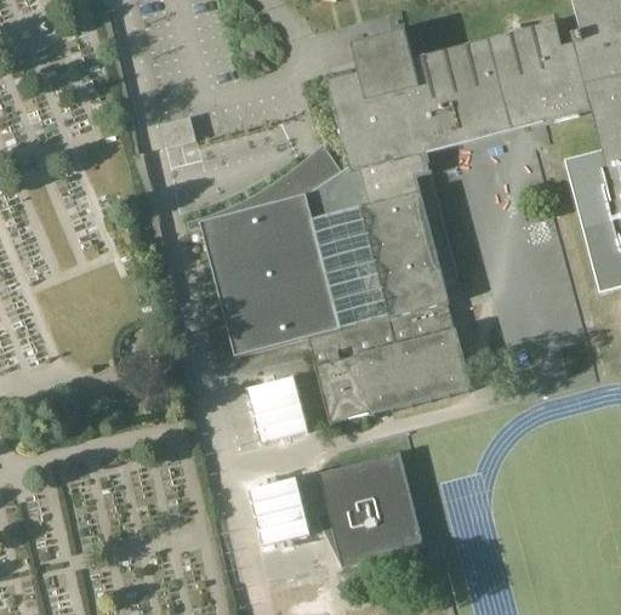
[(215,212),(189,221),(191,226),(201,222),(234,351),(255,345),(295,335),(307,331),(315,364),(314,365),(329,421),(330,425),(472,387),(468,375),(456,328),(454,328),(448,302),(449,302),(445,288),(416,178),(432,175),(433,174),(433,170),(427,152),(545,121),(545,123),(546,123),(580,114),(580,112),(592,108),(603,148),(565,158),(600,291),(620,285),(620,0),(571,0),(581,32),(570,34),(573,44),(562,46),(554,21),(414,57),(406,27),(393,30),(351,41),(357,64),(359,72),(353,73),(328,80),(349,164),(342,169),(324,181),(318,184),(302,161),(283,177),(267,187),(261,191),(238,203),(224,209),(220,211),(215,212)]
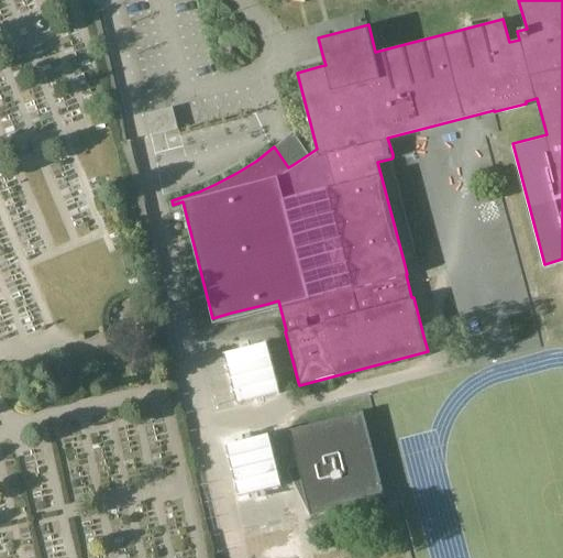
[(178,124),(173,104),(146,111),(152,132),(178,124)]
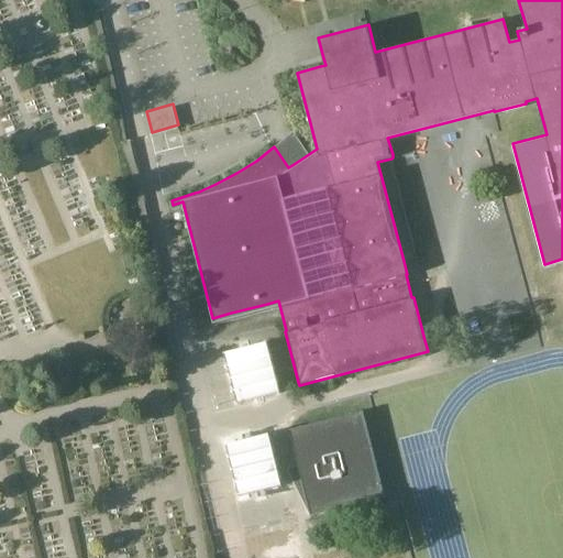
[(264,340),(221,350),(234,402),(277,391),(264,340)]
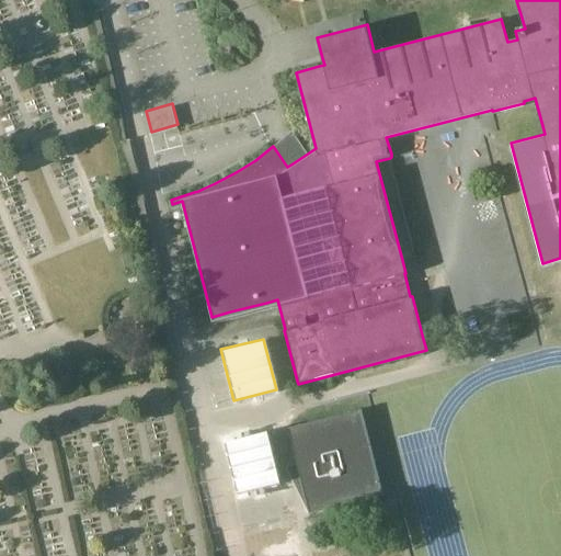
[(362,406),(287,424),(309,511),(384,492),(362,406)]
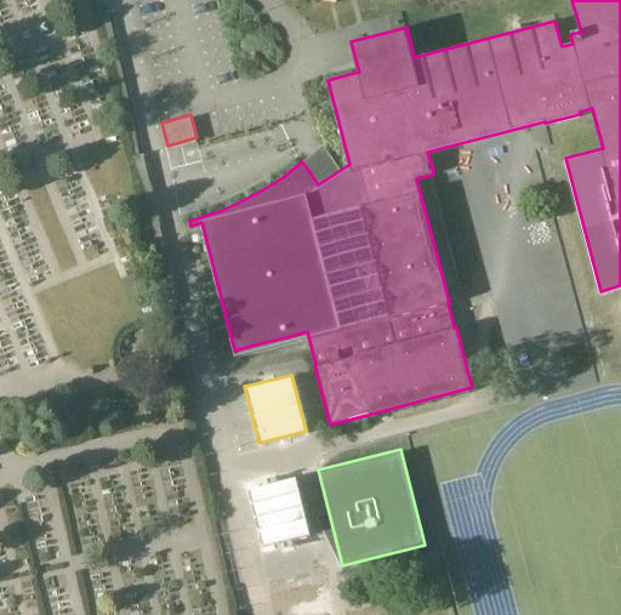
[(311,531),(296,474),(250,487),(263,544),(311,531)]
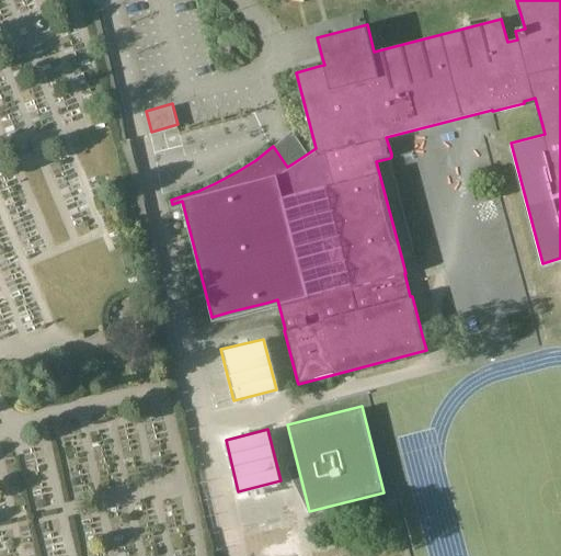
[(313,555),(306,519),(243,533),(249,555),(379,555),(379,553),(363,555),(313,555)]
